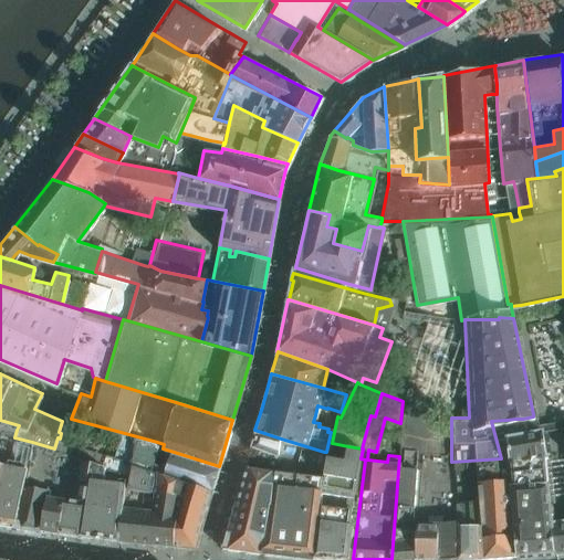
[(399,456),(392,559),(415,559),(416,521),(418,492),(419,467),(420,461),(426,435),(437,437),(437,412),(403,401),(400,423),(400,430),(400,451),(399,456)]
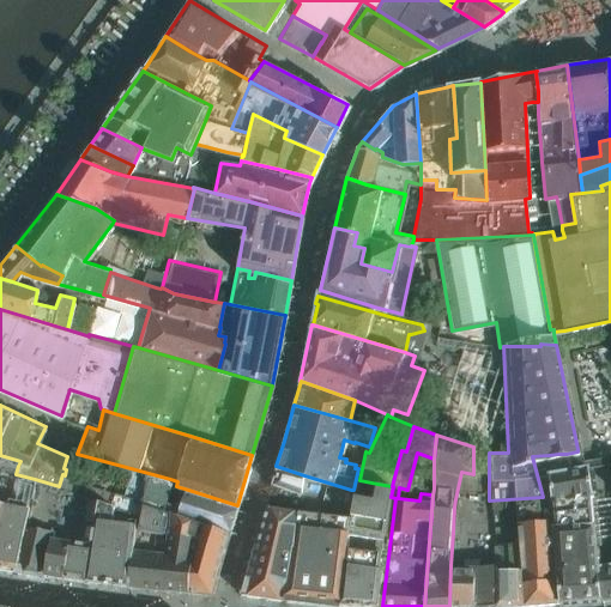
[(495,565),(492,544),(489,508),(489,453),(473,447),(473,474),(473,490),(475,529),(476,581),(477,606),(496,605),(495,565)]
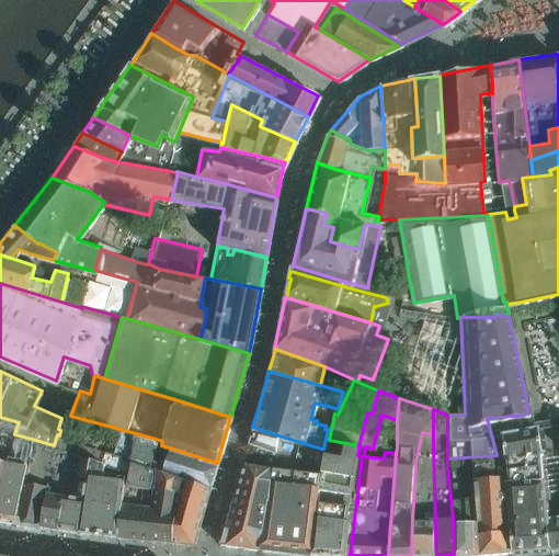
[(502,417),(487,418),(497,455),(504,454),(504,457),(505,477),(505,478),(504,478),(506,521),(509,521),(510,536),(511,536),(511,539),(511,551),(525,551),(556,548),(558,547),(558,515),(554,517),(546,518),(544,497),(548,496),(544,452),(542,452),(537,427),(534,427),(533,428),(533,427),(522,429),(518,416),(511,416),(502,417)]
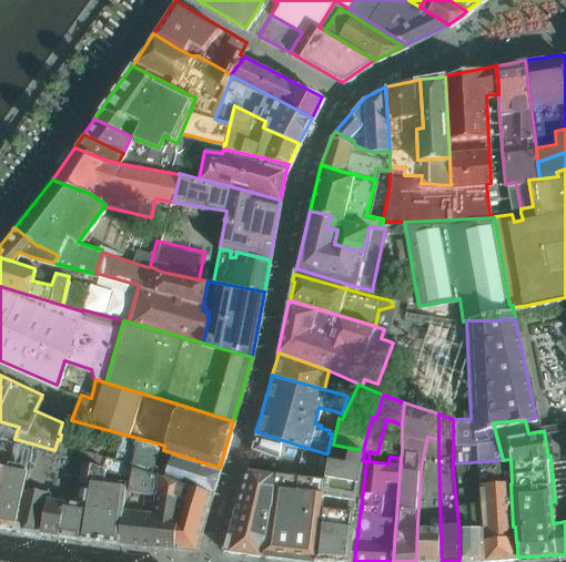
[(0,435),(2,435),(14,439),(17,431),(19,427),(0,421),(0,435)]
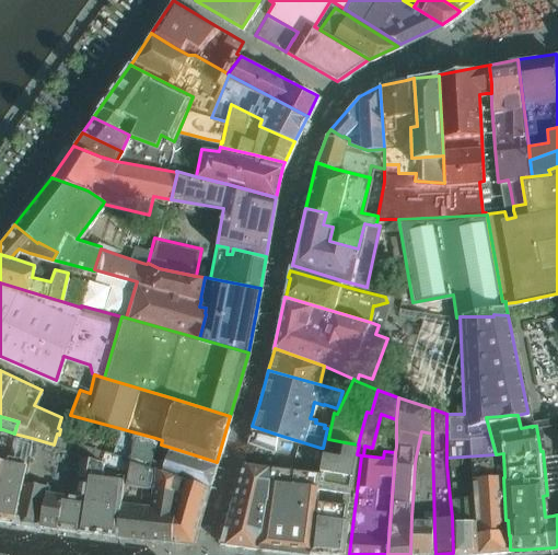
[(276,451),(278,435),(252,426),(247,441),(276,451)]
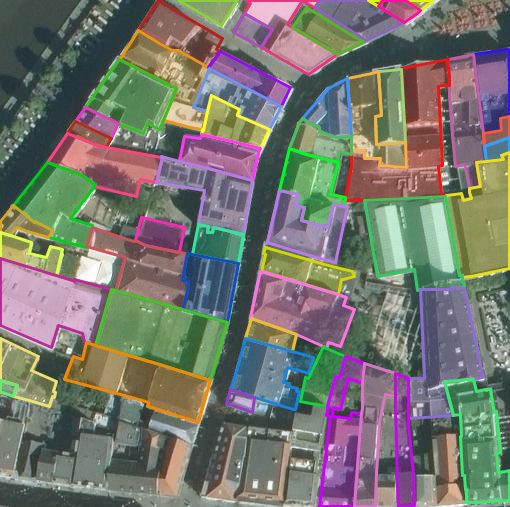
[(136,424),(142,400),(109,391),(102,412),(135,423),(136,424)]
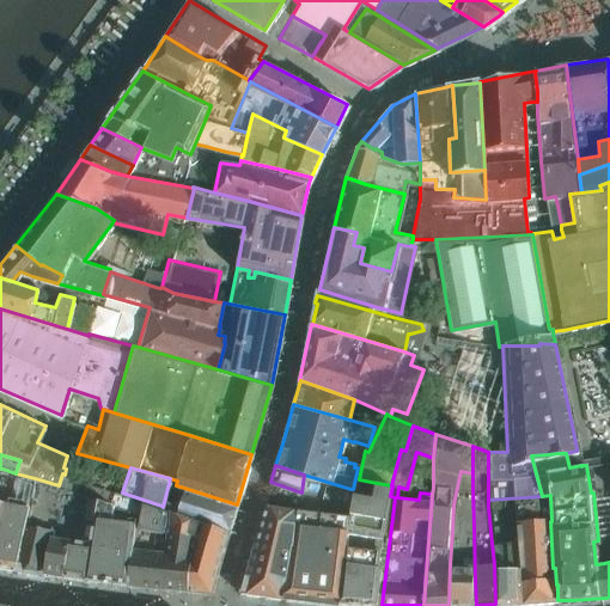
[(31,497),(35,478),(16,473),(2,469),(0,469),(0,542),(10,491),(31,497)]
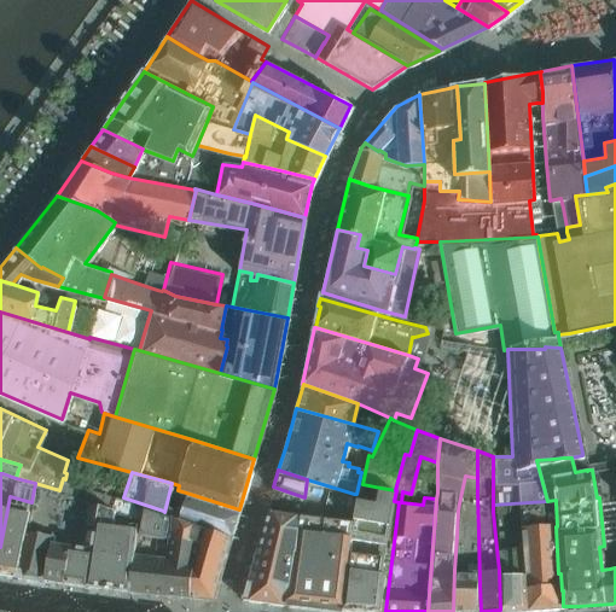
[(478,534),(477,494),(477,478),(465,476),(459,503),(458,511),(457,537),(462,536),(463,570),(454,570),(453,611),(457,611),(481,611),(480,586),(478,534)]
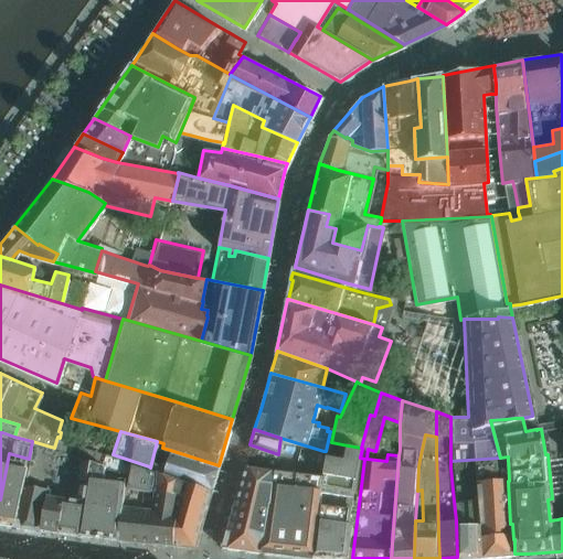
[(56,449),(76,454),(80,443),(60,438),(57,437),(54,448),(56,449)]
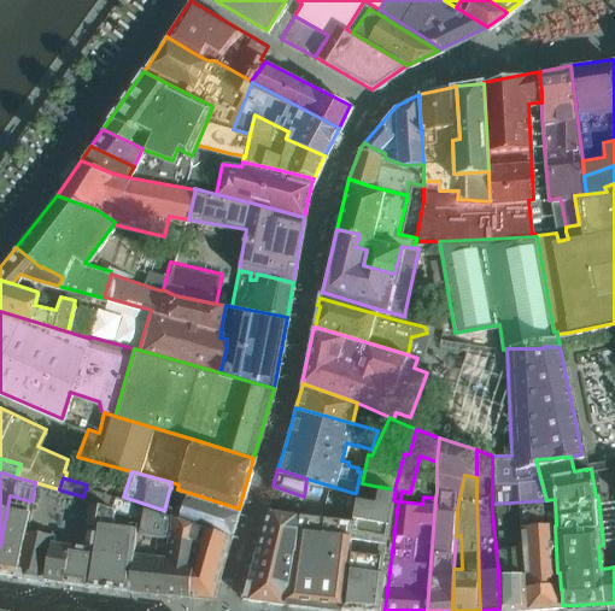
[(346,536),(353,493),(306,479),(304,497),(287,601),(335,607),(346,536)]
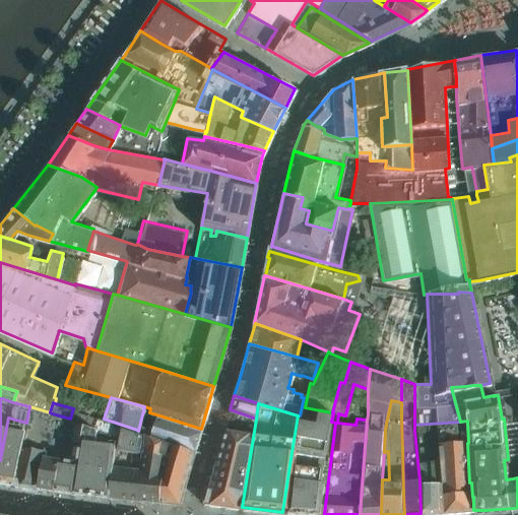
[(40,488),(52,413),(50,412),(29,406),(26,423),(14,484),(40,488)]
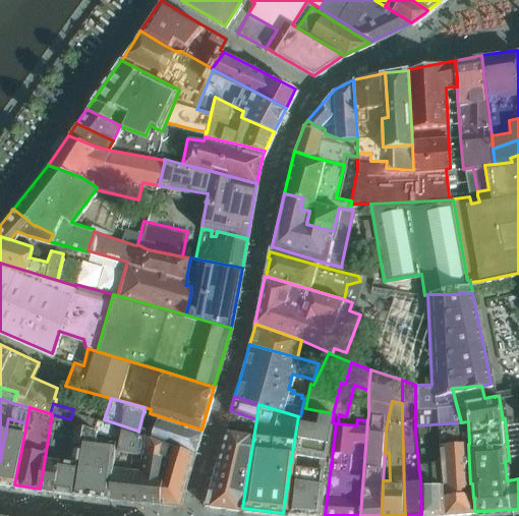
[(242,508),(256,419),(230,410),(205,504),(242,508)]
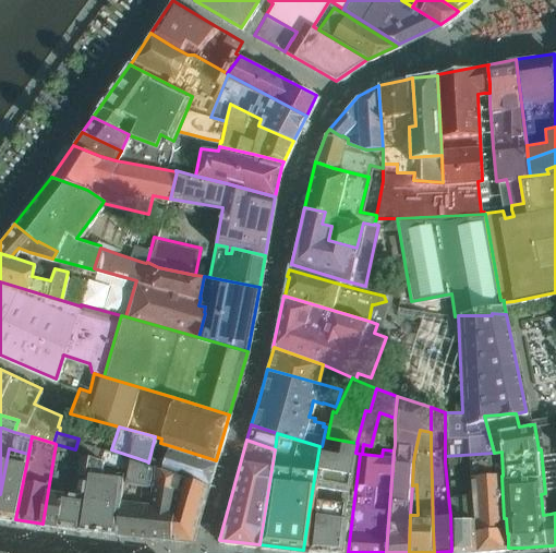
[(346,507),(355,453),(358,443),(357,443),(343,441),(340,454),(322,451),(314,501),(309,551),(343,552),(348,513),(350,508),(346,507)]
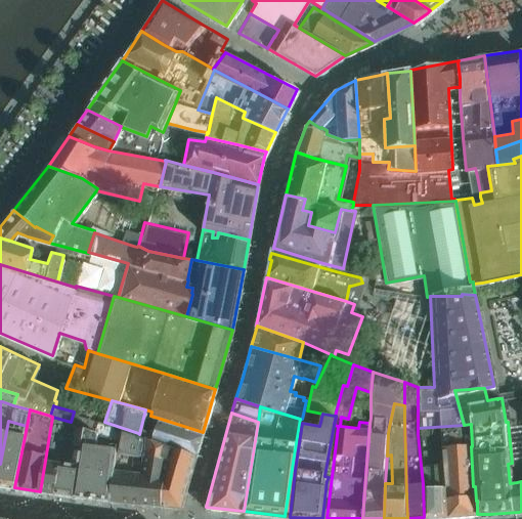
[(58,494),(70,424),(71,422),(52,417),(40,491),(58,494)]
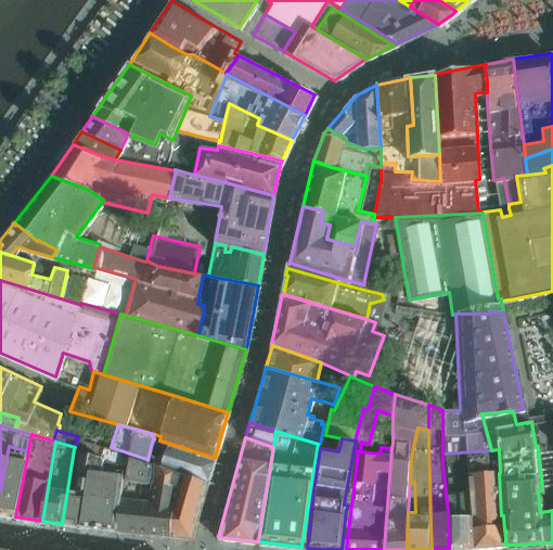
[(121,476),(149,482),(151,461),(148,460),(146,459),(111,447),(94,442),(90,455),(117,462),(124,464),(123,474),(121,476)]
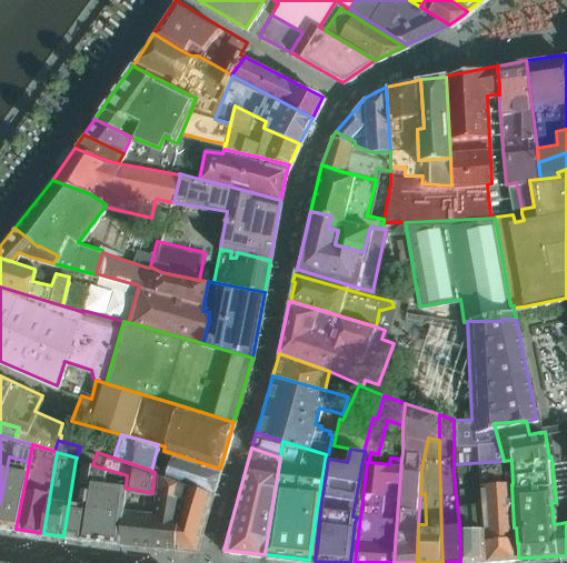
[(212,492),(220,469),(171,453),(168,464),(165,463),(166,459),(155,455),(151,471),(155,472),(162,476),(165,476),(212,492)]
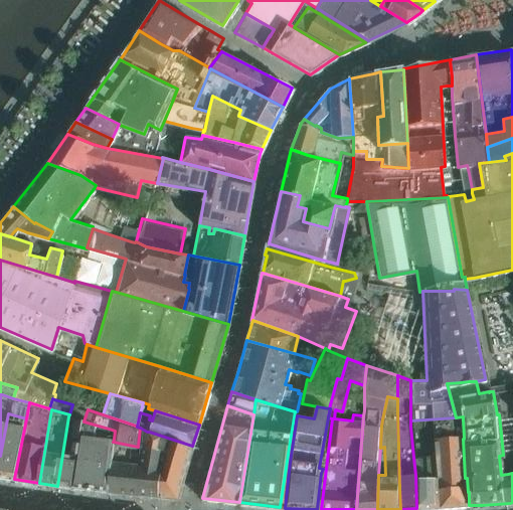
[(14,479),(26,418),(8,413),(0,456),(0,477),(13,480),(13,479),(14,479)]
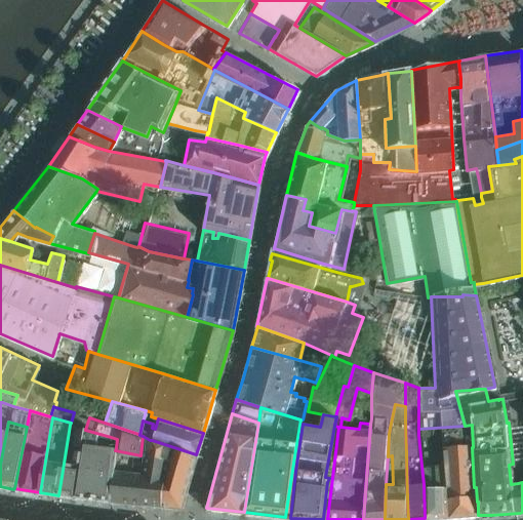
[(79,498),(85,430),(70,425),(58,495),(70,497),(79,498)]
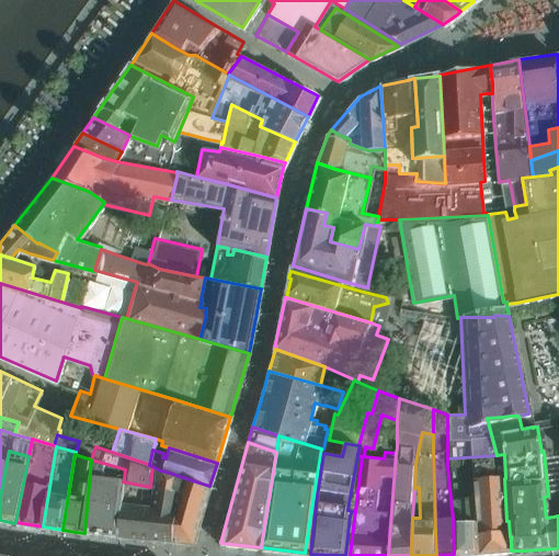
[(497,455),(447,458),(447,465),(451,498),(465,497),(466,520),(476,521),(477,540),(475,540),(475,553),(505,551),(511,551),(511,539),(511,536),(510,536),(509,521),(506,521),(504,478),(505,478),(505,477),(504,457),(504,454),(497,455)]
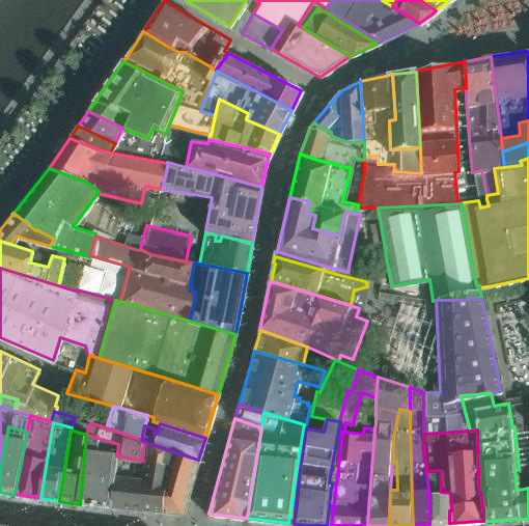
[(112,506),(116,455),(117,453),(111,452),(112,442),(86,435),(80,504),(112,507),(112,506)]
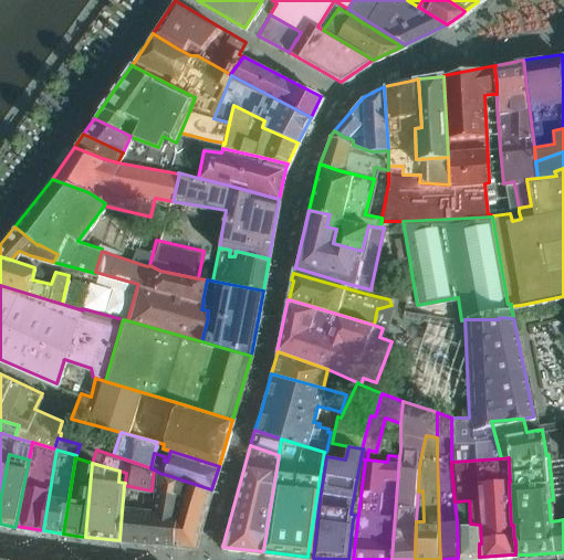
[(211,489),(164,474),(162,474),(154,469),(152,490),(178,495),(174,545),(191,547),(196,543),(211,489)]
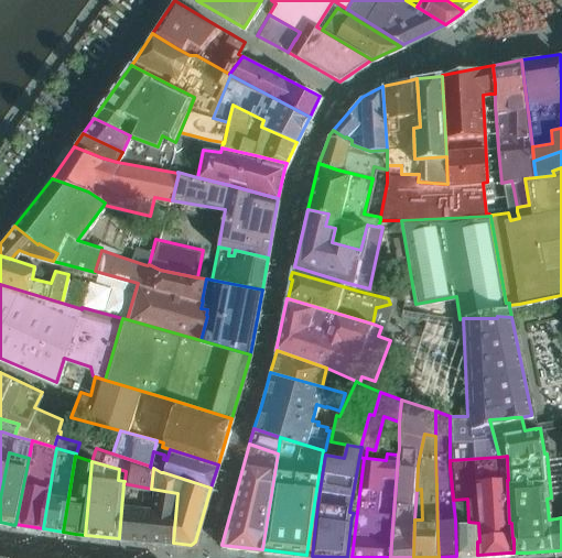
[(146,540),(151,489),(123,483),(119,537),(146,540)]
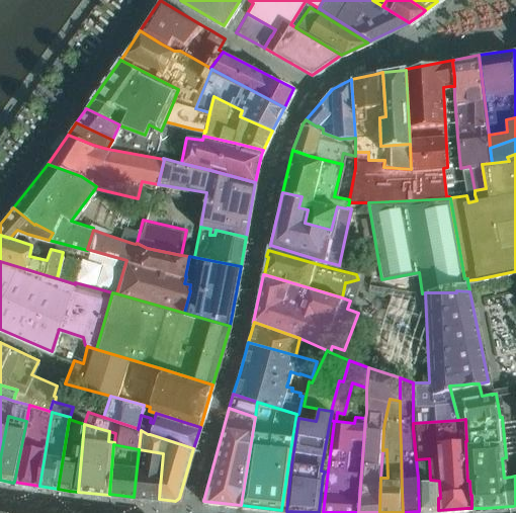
[(163,453),(139,449),(134,497),(159,499),(163,453)]
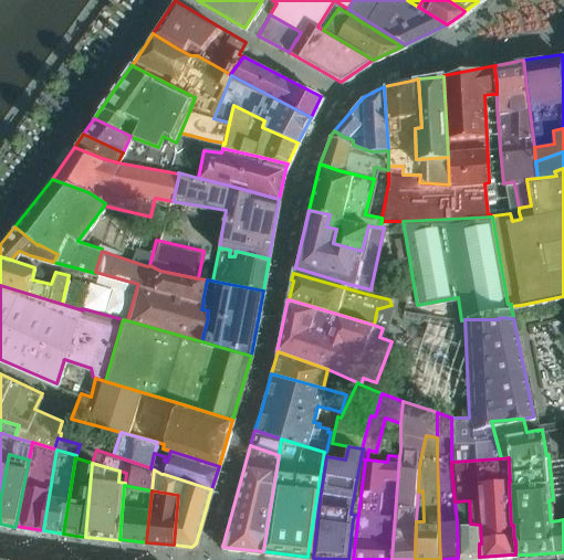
[(469,500),(455,502),(457,521),(458,558),(479,557),(479,543),(481,543),(480,525),(470,524),(469,500)]
